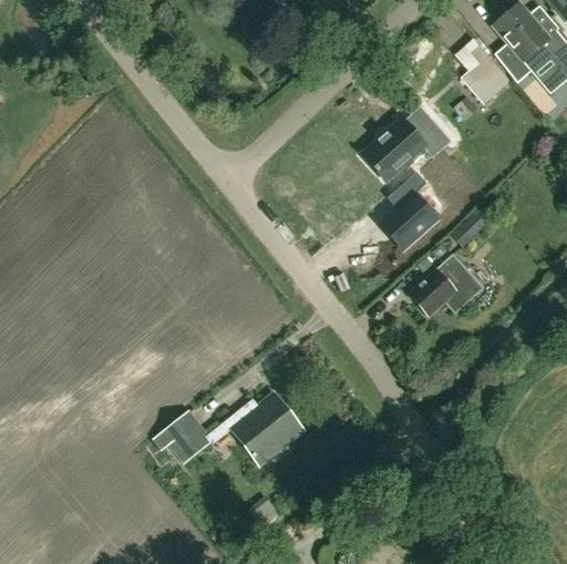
[(566,19),(566,0),(544,0),(552,9),(555,6),(566,19)]
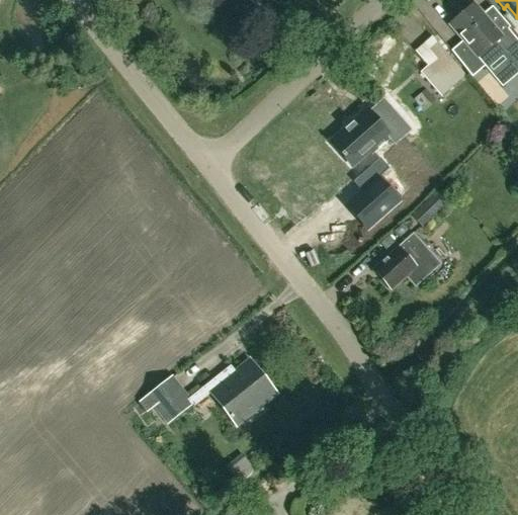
[(500,33),(473,2),(449,23),(485,66),(502,51),(517,69),(517,40),(507,27),(500,33)]
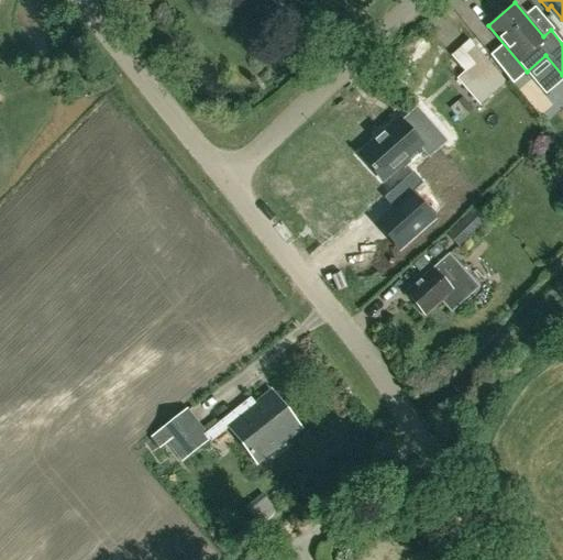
[(479,102),(505,80),(471,40),(452,56),(465,70),(457,78),(479,102)]
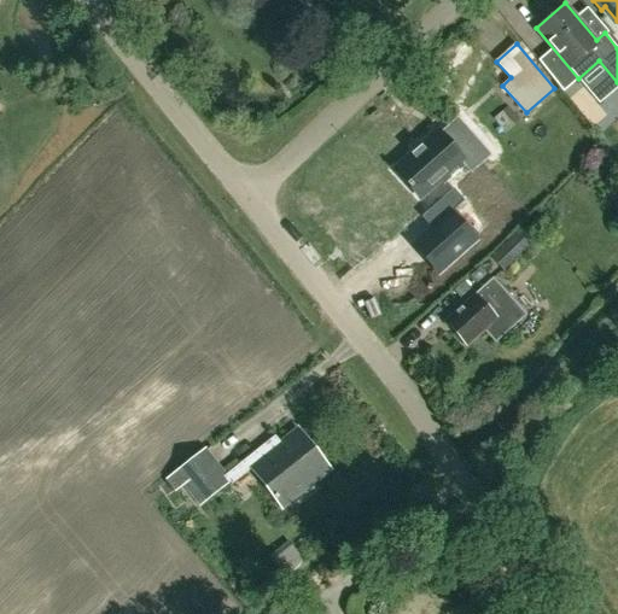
[(456,150),(439,130),(438,128),(395,167),(407,181),(406,182),(409,186),(410,186),(420,196),(441,177),(443,180),(464,162),(471,170),(483,159),(467,140),(456,150)]
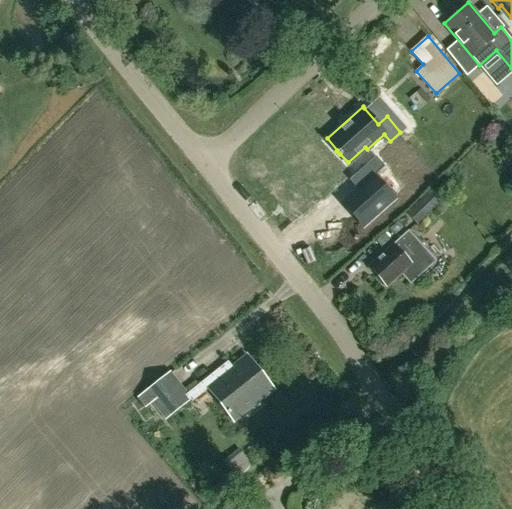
[(341,202),(362,225),(393,197),(372,174),(385,163),(376,153),(355,172),(363,182),(341,202)]
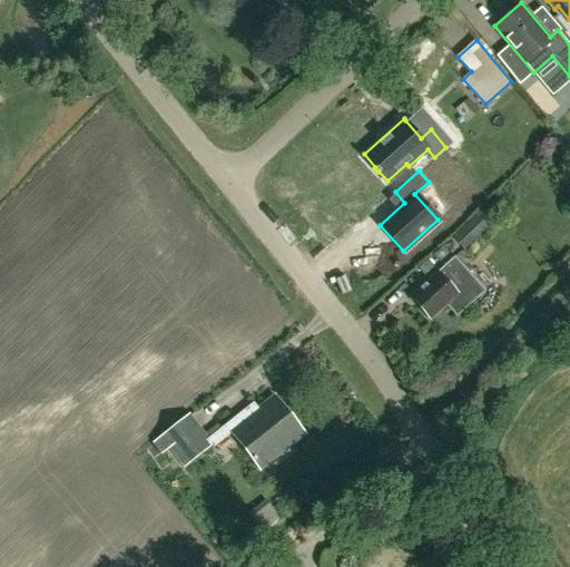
[(453,234),(467,248),(494,222),(481,208),(453,234)]
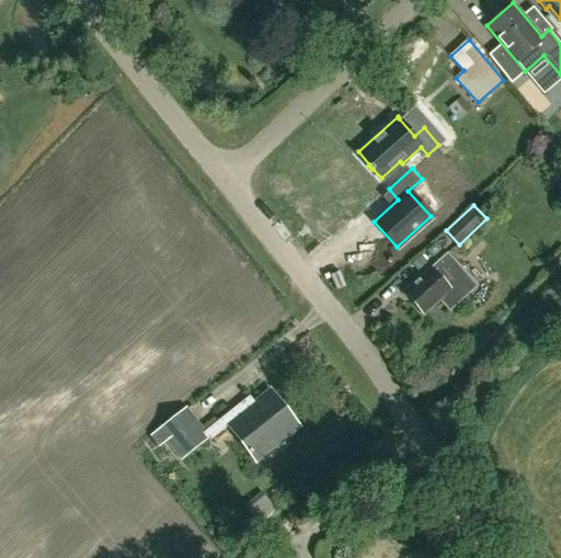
[(422,312),(438,298),(448,309),(471,287),(462,276),(466,274),(445,251),(402,291),(422,312)]
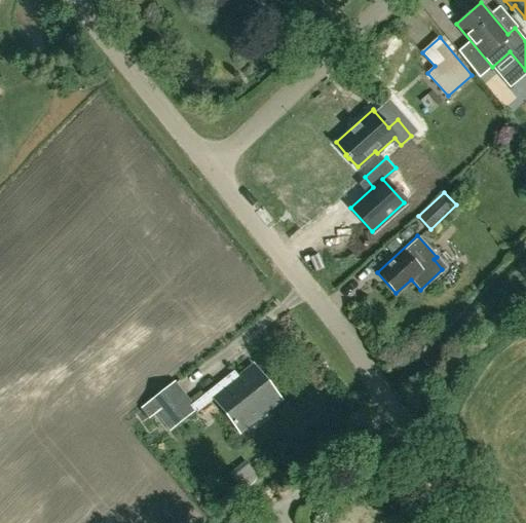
[(238,431),(279,398),(252,362),(235,374),(232,370),(191,403),(174,380),(141,407),(147,417),(155,411),(167,427),(193,408),(195,409),(212,397),(238,431)]
